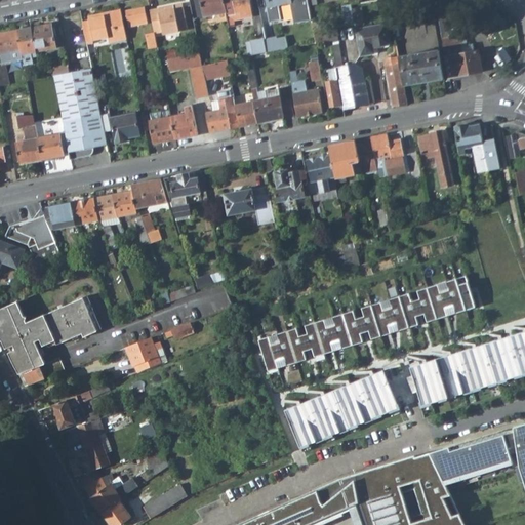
[(227,13),(224,0),(194,0),(196,6),(202,5),(204,17),(223,13),(227,13)]
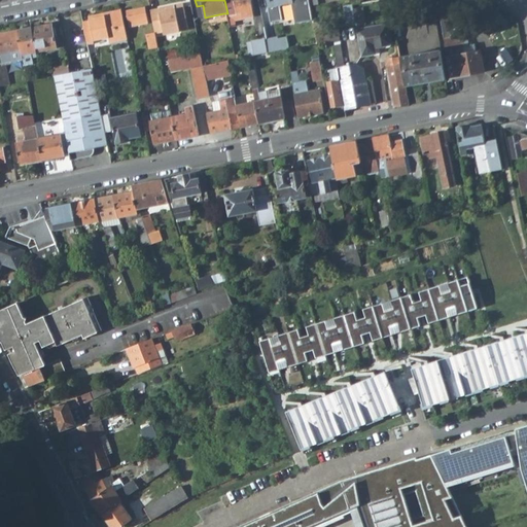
[(237,0),(224,0),(227,13),(231,27),(237,26),(236,21),(244,20),(242,13),(238,14),(237,5),(238,3),(237,0)]
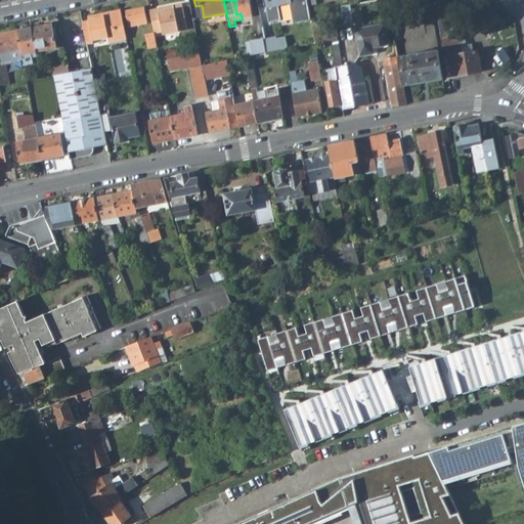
[(236,14),(241,13),(243,19),(253,16),(249,0),(235,0),(236,3),(235,5),(236,14)]
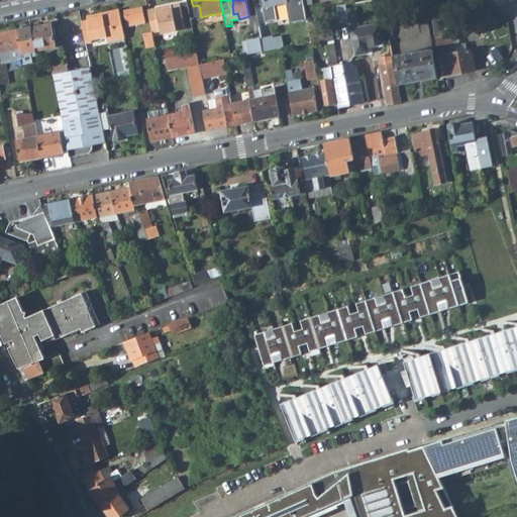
[(263,0),(267,21),(277,19),(274,6),(286,4),(290,23),(307,19),(303,0),(263,0)]
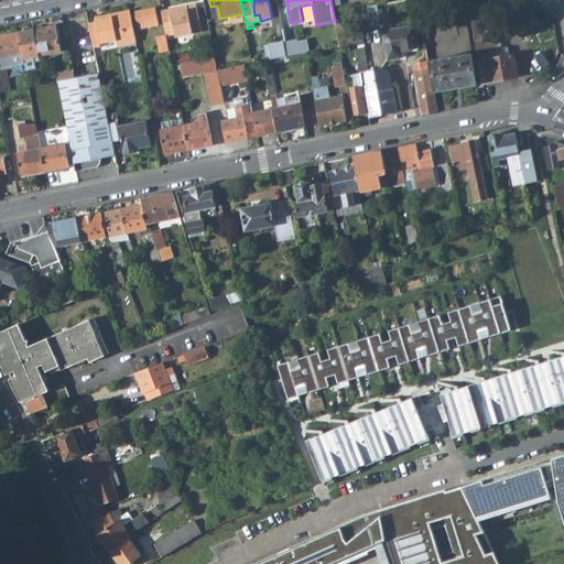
[(170,13),(162,15),(166,33),(166,35),(201,28),(197,7),(194,8),(188,9),(188,6),(170,9),(170,13)]
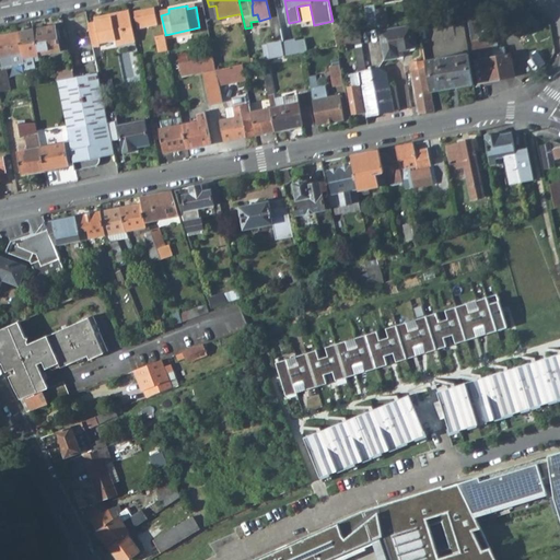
[(374,6),(365,7),(369,26),(377,25),(374,6)]
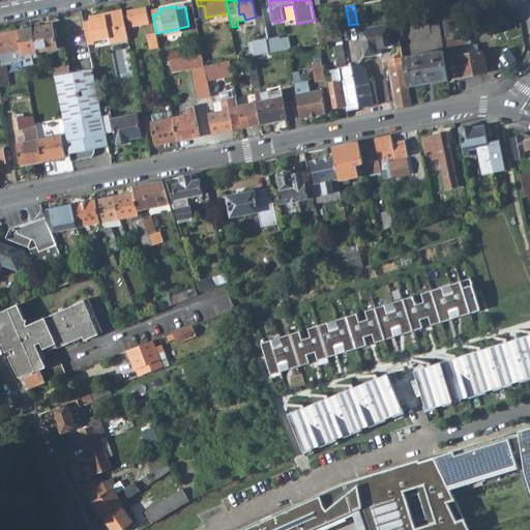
[(441,10),(453,80),(487,72),(482,52),(478,53),(467,55),(466,47),(459,6),(441,10)]
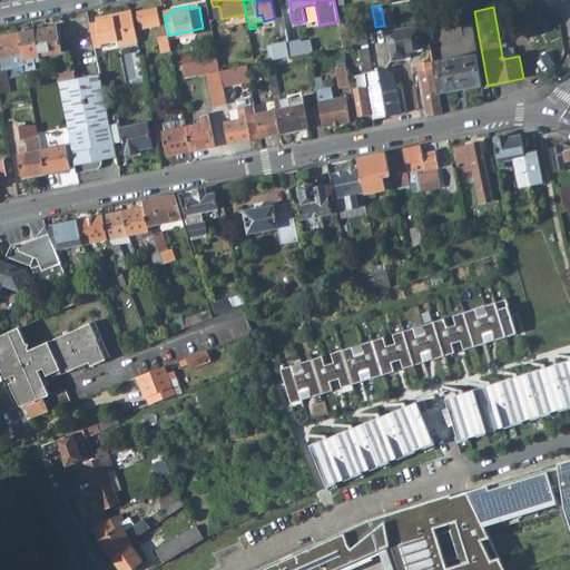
[(159,19),(157,8),(138,11),(141,29),(151,27),(150,20),(159,19)]
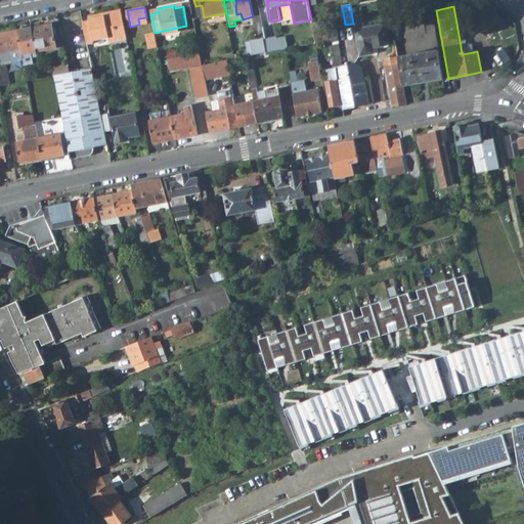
[(110,42),(127,39),(121,10),(104,13),(104,16),(90,19),(83,20),(87,41),(93,40),(108,37),(110,42)]
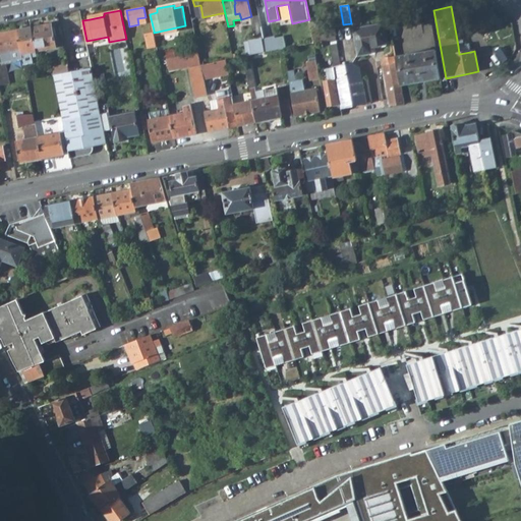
[(56,47),(52,23),(32,27),(37,51),(56,47)]
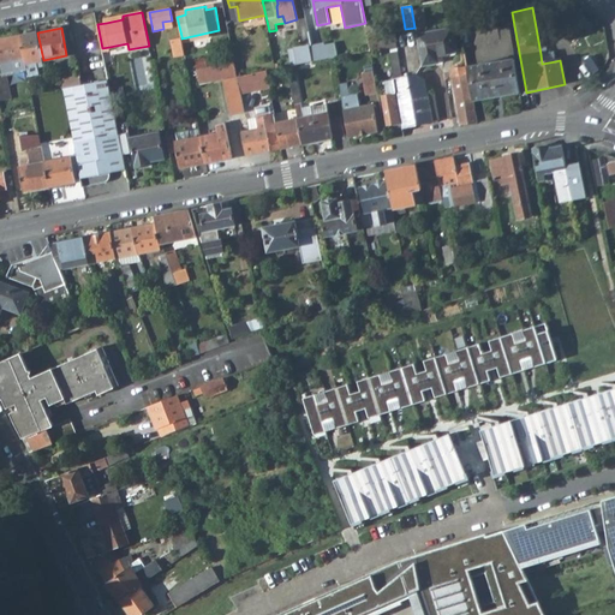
[(455,51),(451,28),(417,34),(423,64),(437,61),(436,54),(455,51)]
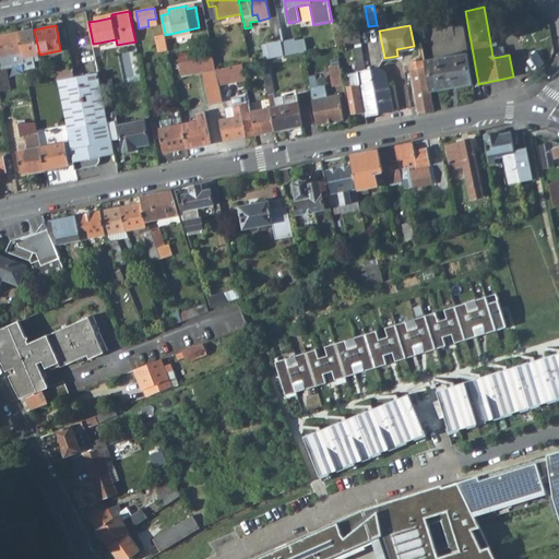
[(358,28),(334,33),(336,47),(353,45),(354,52),(361,50),(358,28)]
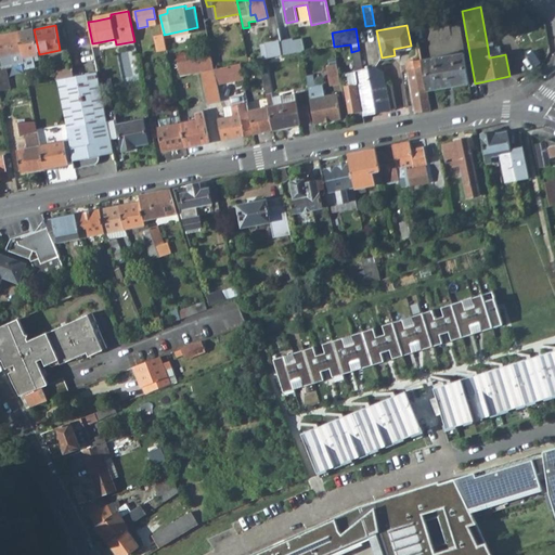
[(18,31),(25,64),(26,68),(37,67),(35,61),(40,60),(39,54),(34,29),(18,31)]
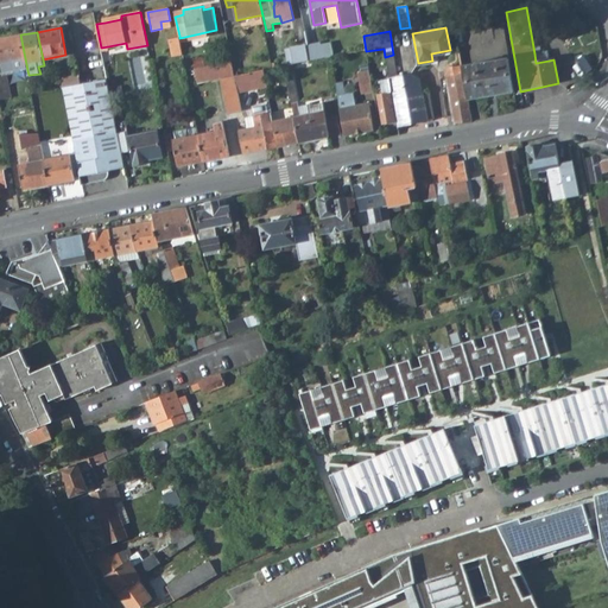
[(10,67),(12,73),(27,70),(20,35),(0,38),(0,67),(0,68),(10,67)]
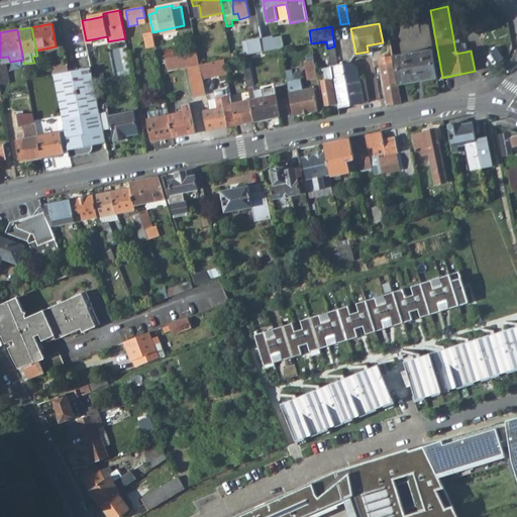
[(147,48),(156,46),(152,32),(152,30),(143,31),(147,48)]
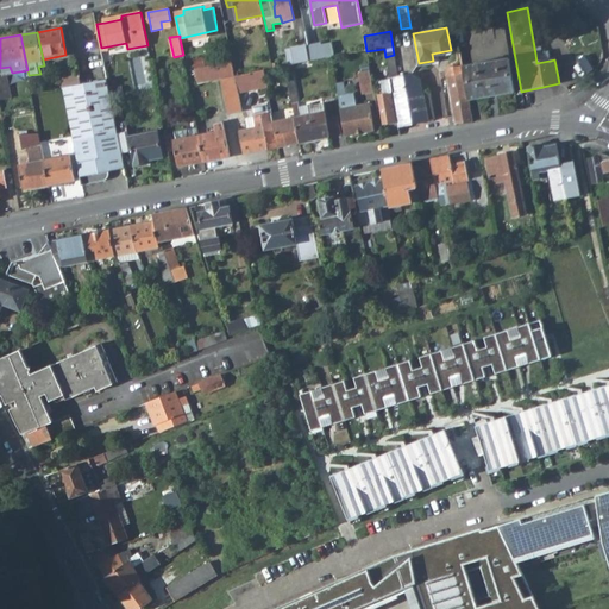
[(356,54),(366,51),(364,36),(353,38),(356,54)]
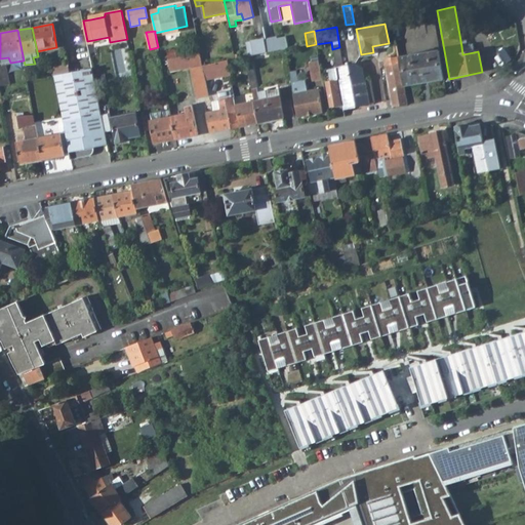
[(280,50),(277,37),(264,39),(267,53),(273,52),(280,50)]
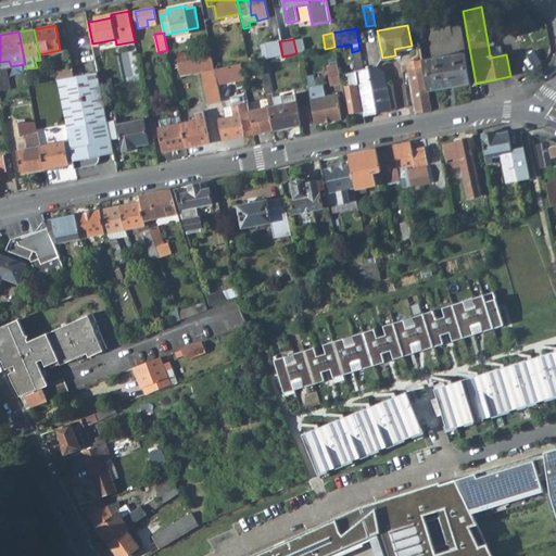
[(279,41),(265,45),(267,57),(264,57),(264,60),(267,59),(282,57),(279,41)]
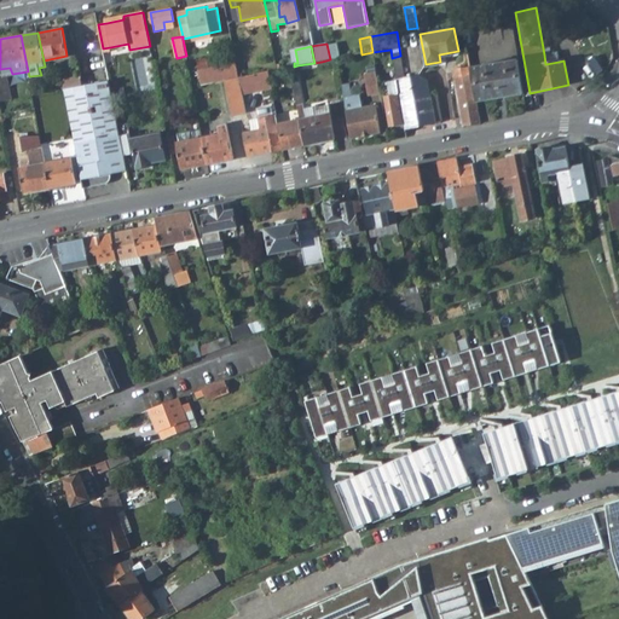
[(559,62),(556,52),(544,55),(545,64),(559,62)]
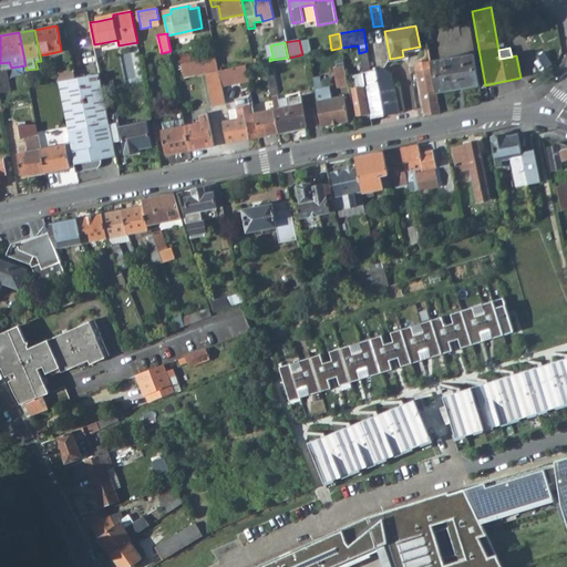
[(359,53),(363,74),(371,73),(367,51),(359,53)]
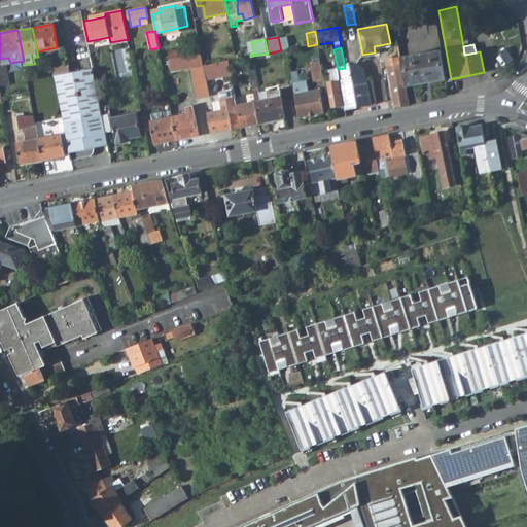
[(446,79),(441,50),(401,58),(401,62),(407,86),(446,79)]
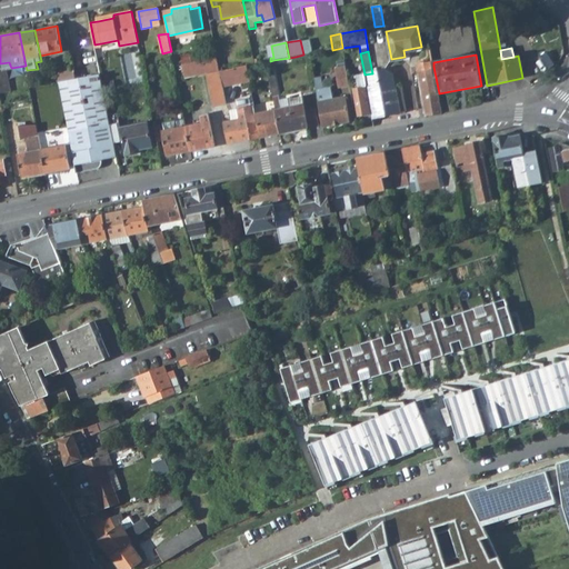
[(217,57),(183,63),(186,78),(207,73),(220,71),(219,68),(217,57)]
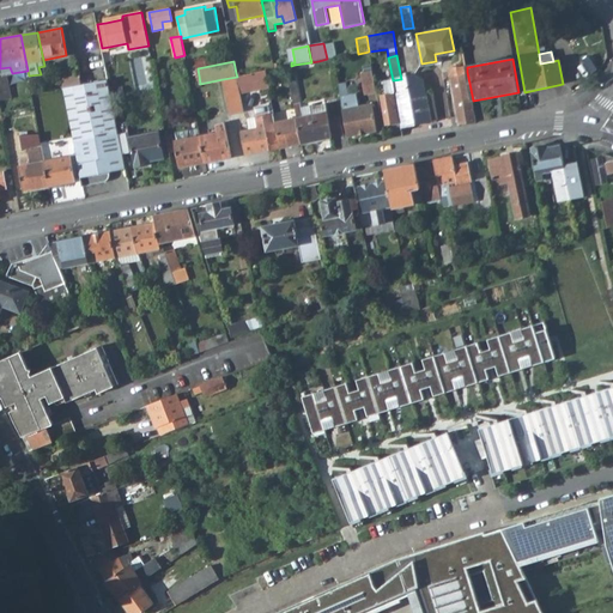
[(448,68),(449,74),(467,72),(467,67),(466,65),(448,68)]
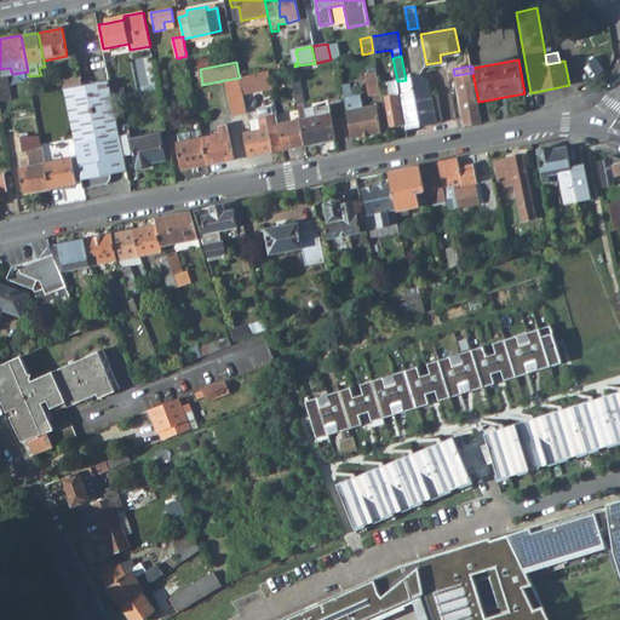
[(482,124),(478,102),(472,73),(454,75),(464,127),(480,125),(482,124)]
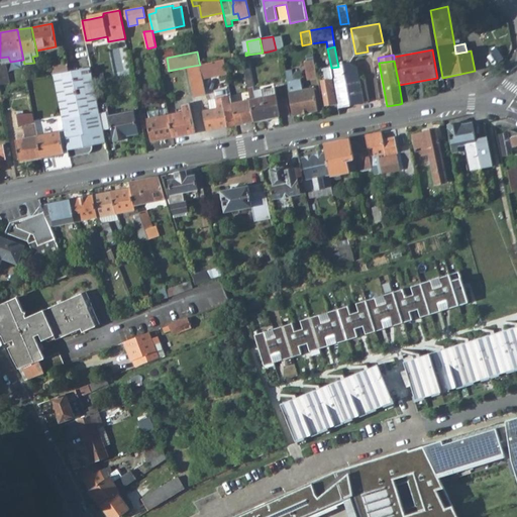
[(200,68),(201,74),(216,71),(214,62),(202,64),(202,67),(200,68)]
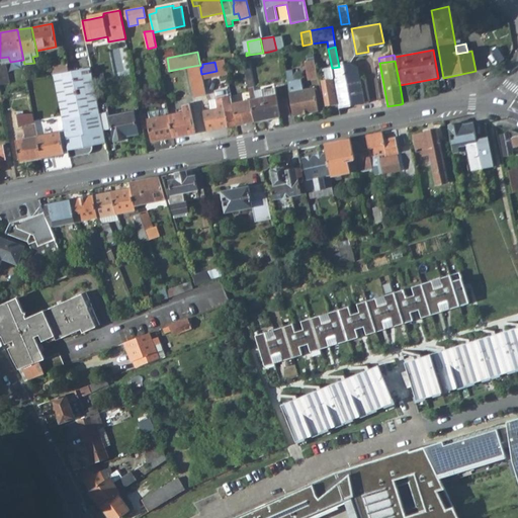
[(310,62),(305,63),(308,79),(318,78),(318,77),(315,62),(310,62)]
